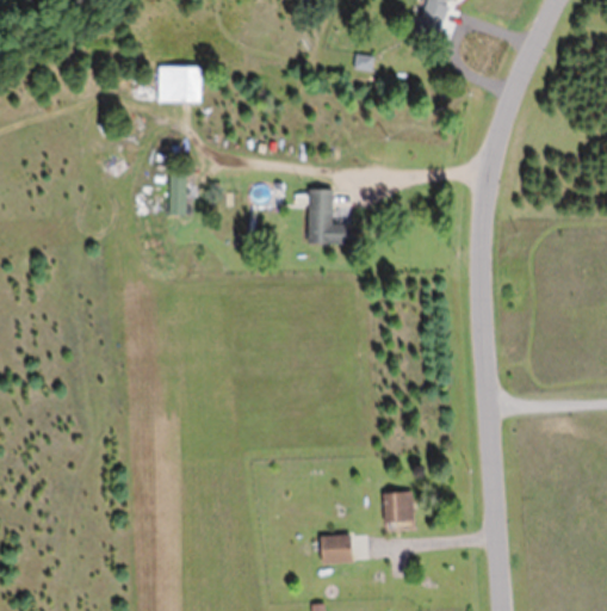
[(422,0),(414,28),(439,35),(450,0),(422,0)]
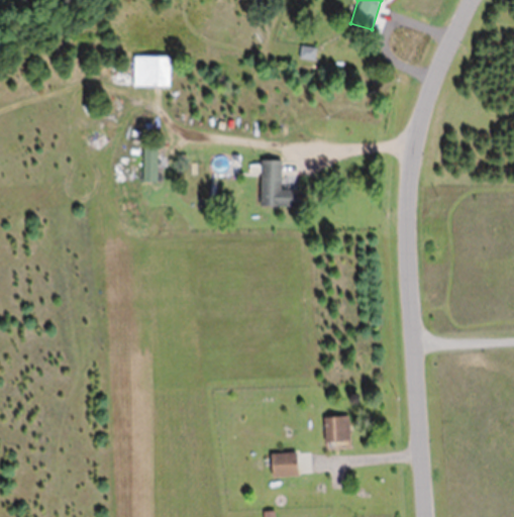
[(169,87),(169,56),(131,56),(131,87),(169,87)]
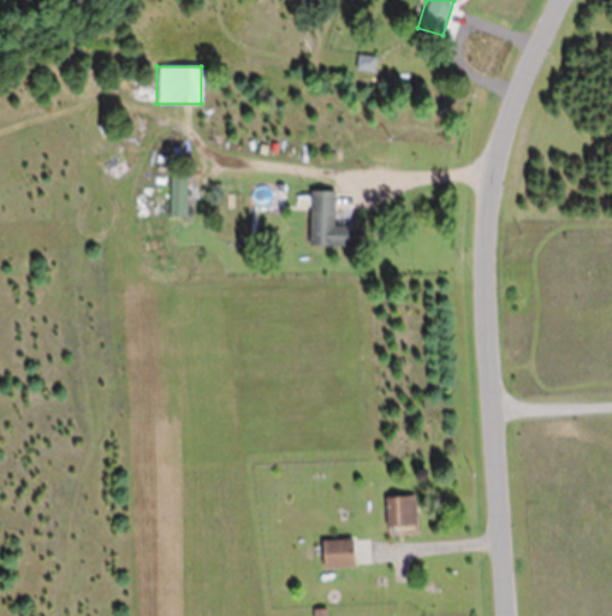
[(188,172),(170,172),(170,217),(188,217),(188,172)]
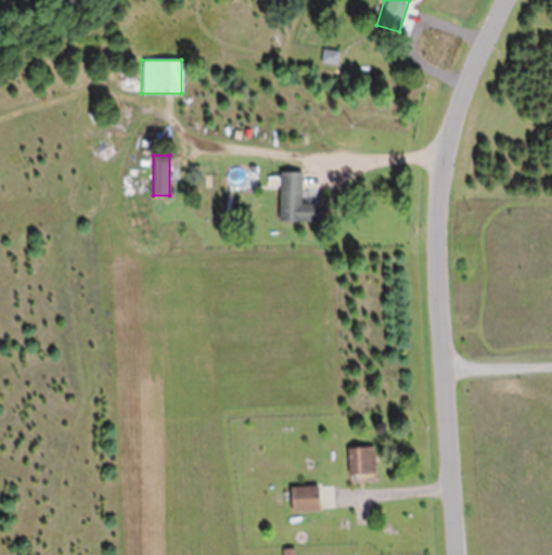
[(319,204),(302,203),(302,172),(280,172),(279,223),(318,223),(319,204)]
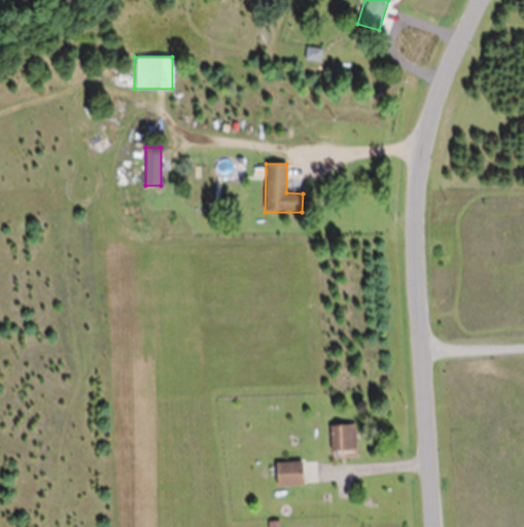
[(329,452),(356,452),(356,424),(329,424),(329,452)]
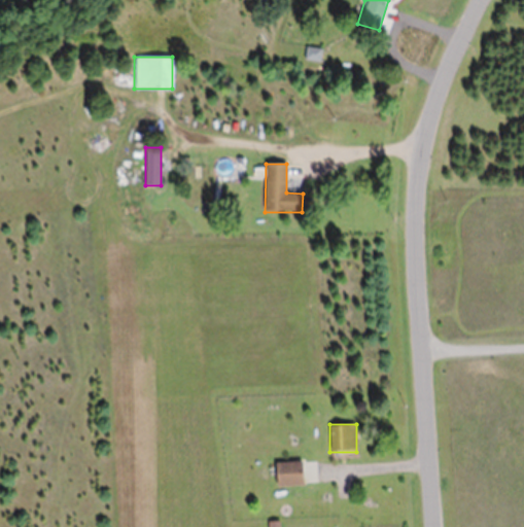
[(303,485),(303,461),(274,461),(274,485),(303,485)]
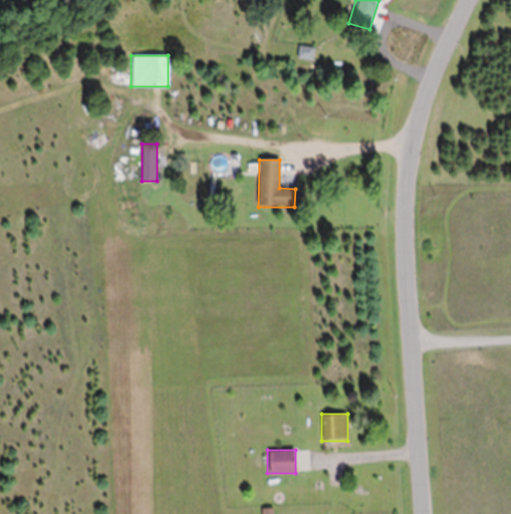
All buildings are outlined.
